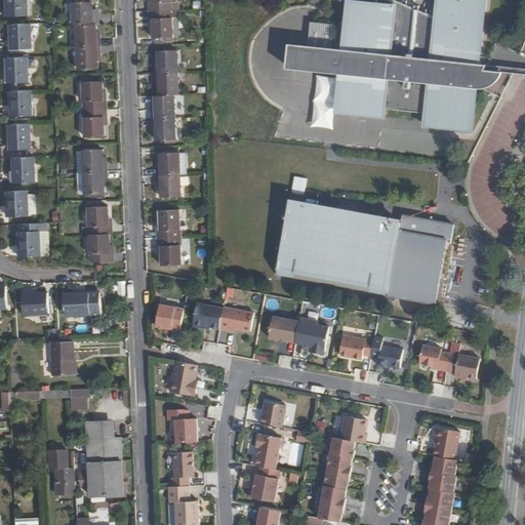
[(28,15),(27,0),(5,0),(6,16),(28,15)]
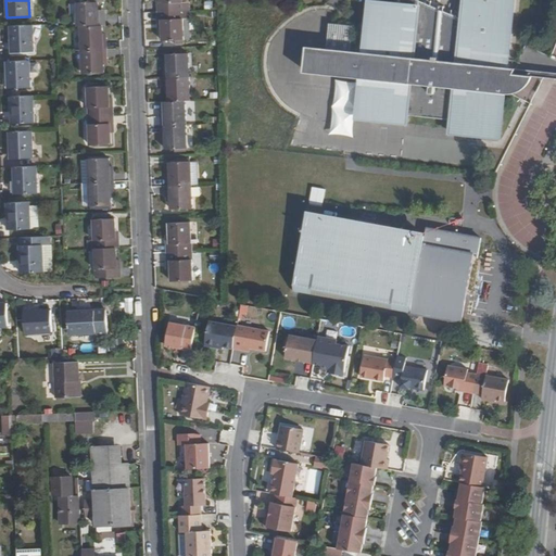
[(163,0),(163,2),(161,2),(161,12),(185,11),(184,0),(163,0)]
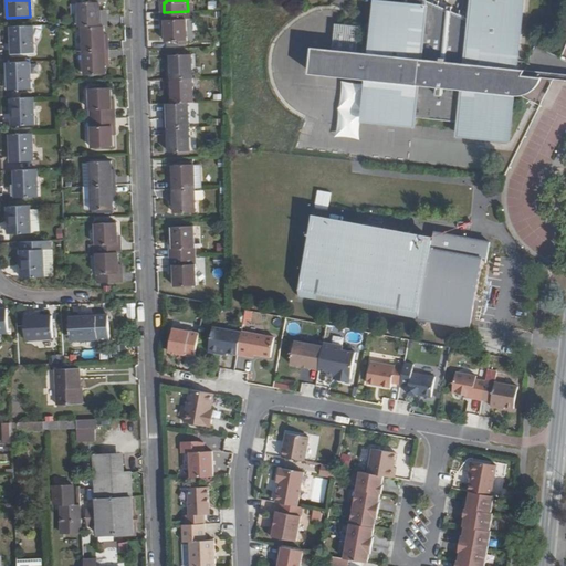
[(513,70),(520,0),(472,0),(470,20),(450,11),(451,6),(446,6),(444,9),(425,0),(404,0),(404,6),(404,11),(397,10),(397,6),(377,3),(373,54),(371,60),(391,62),(389,82),(369,81),(365,122),(413,126),(415,118),(460,123),(459,136),(505,142),(510,95),(511,91),(491,87),(492,69),(513,71),(513,70)]
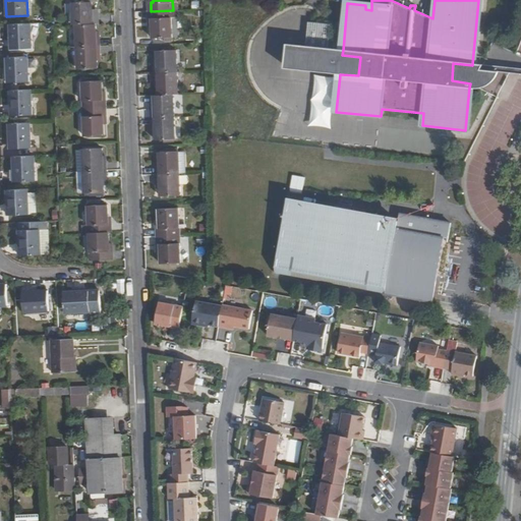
[(93,13),(93,10),(93,3),(73,3),(73,24),(76,24),(76,25),(96,24),(96,13),(93,13)]
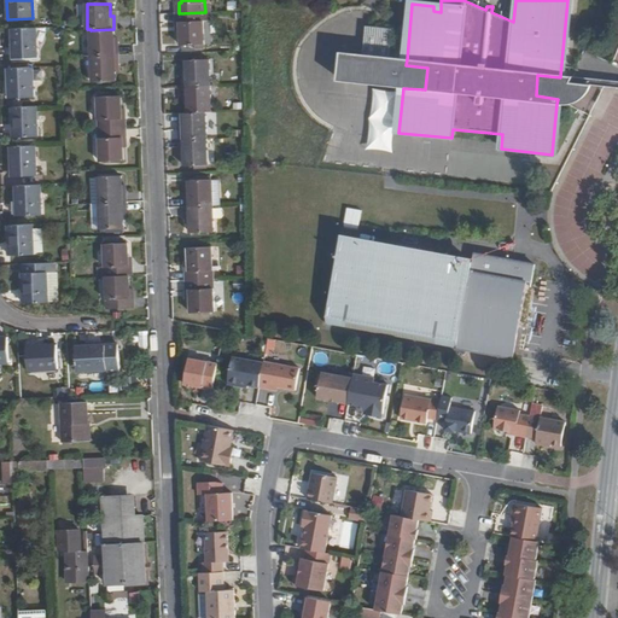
[(207,45),(205,12),(179,13),(179,23),(182,23),(182,31),(184,46),(207,45)]
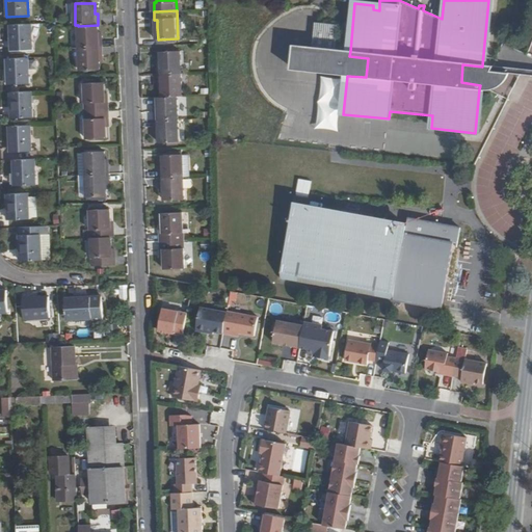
[(32,51),(31,25),(10,25),(11,51),(32,51)]
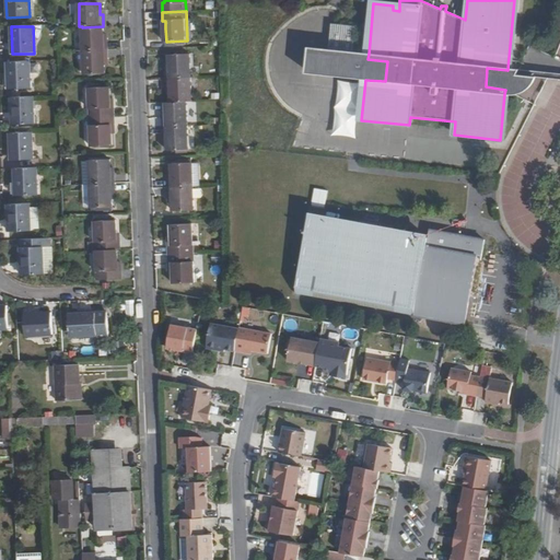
[(82,27),(83,50),(107,50),(107,38),(104,37),(104,35),(103,26),(82,27)]
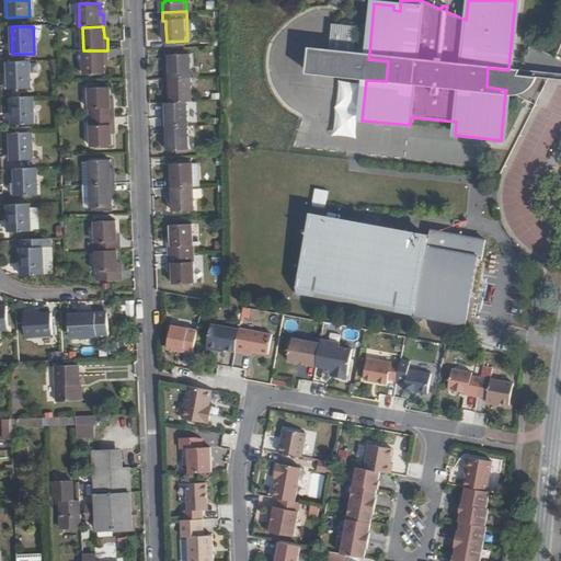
[(321,76),(323,48),(313,48),(310,75),(321,76)]
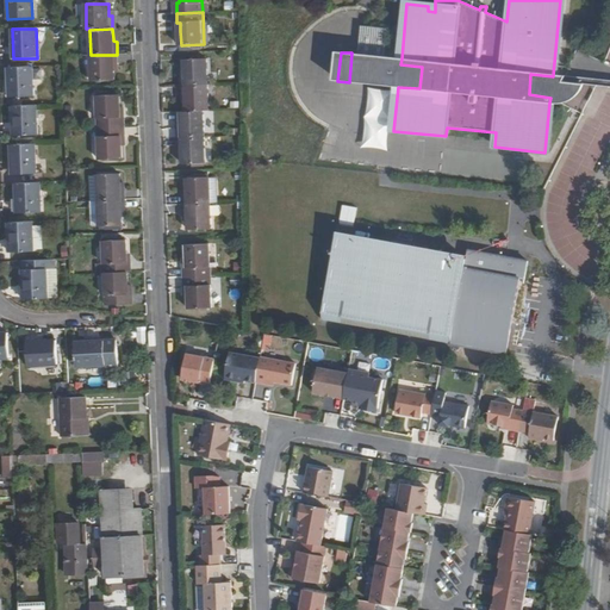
[(349,82),(398,87),(419,88),(422,67),(400,64),(402,58),(373,55),(352,53),(349,82)]
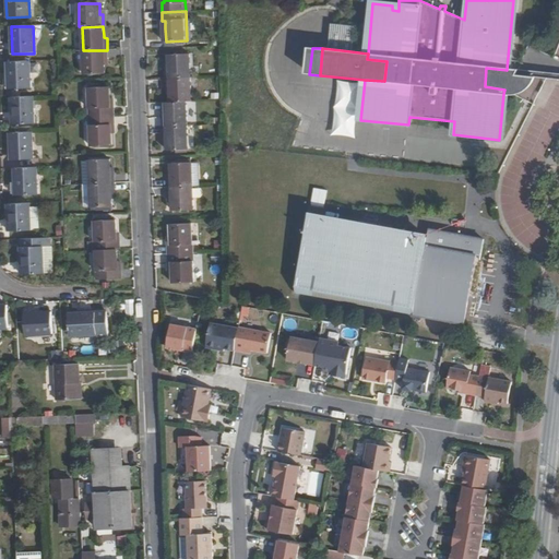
[(105,73),(105,63),(105,60),(107,60),(107,50),(83,50),(84,74),(105,73)]
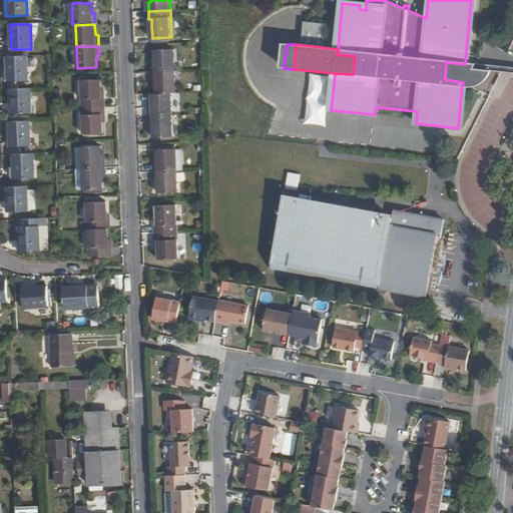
[(155,50),(155,57),(156,61),(153,61),(153,71),(175,71),(174,49),(155,50)]
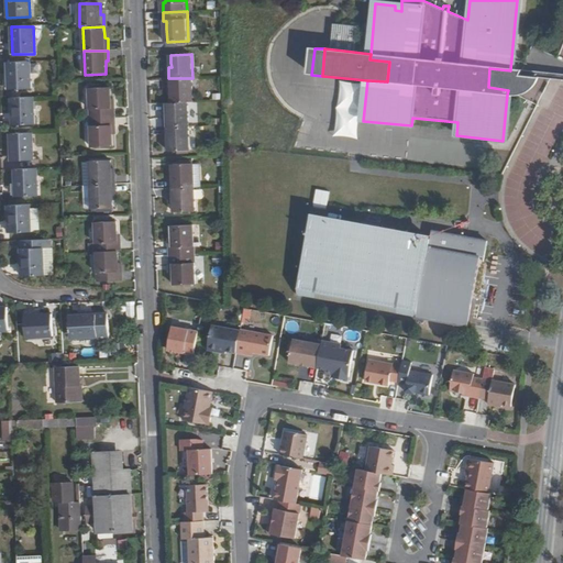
[(30,89),(30,62),(8,63),(9,90),(30,89)]
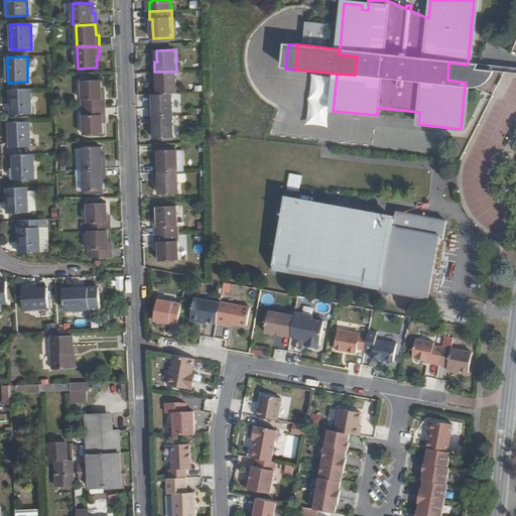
[(479,65),(468,63),(468,65),(448,62),(447,80),(466,83),(465,87),(481,89),(488,89),(491,89),(496,87),(499,84),(501,83),(503,79),(505,73),(476,70),(479,65)]
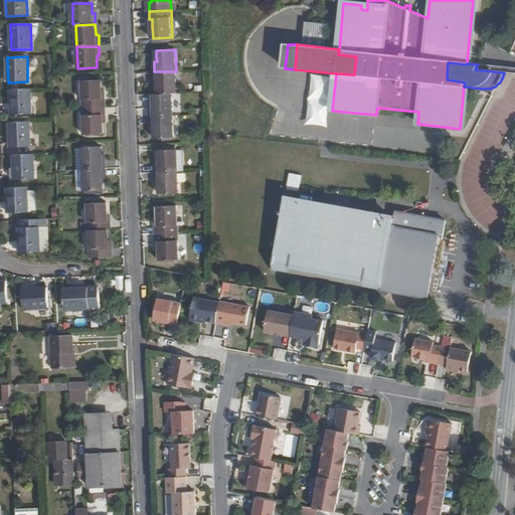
[(176,71),(154,71),(154,82),(157,82),(157,87),(158,94),(171,93),(177,93),(176,71)]
